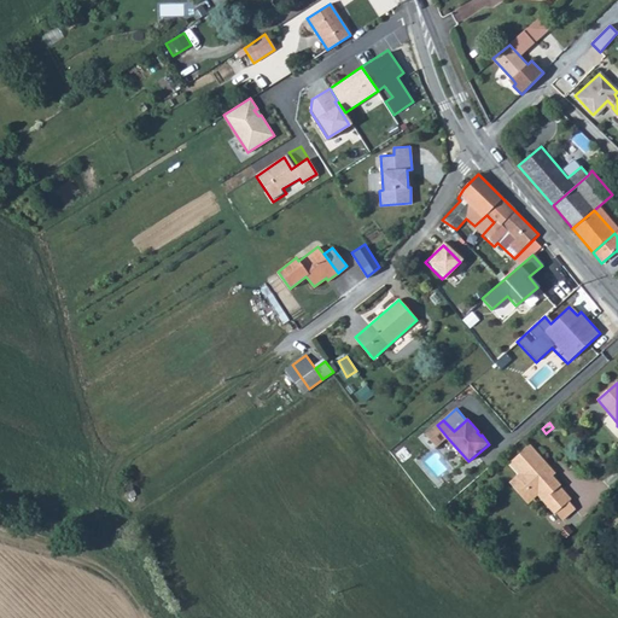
[(437,447),(448,438),(437,425),(426,435),(437,447)]
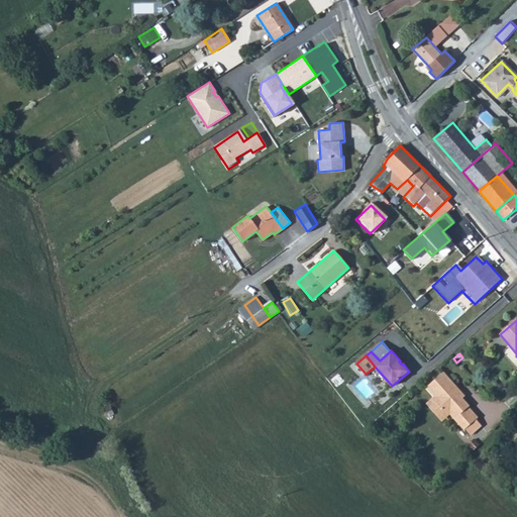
[(428,404),(438,414),(442,411),(442,412),(445,409),(450,416),(464,430),(466,429),(477,419),(479,418),(470,408),(471,406),(463,399),(458,397),(455,394),(459,390),(444,372),(426,388),(435,398),(428,404)]
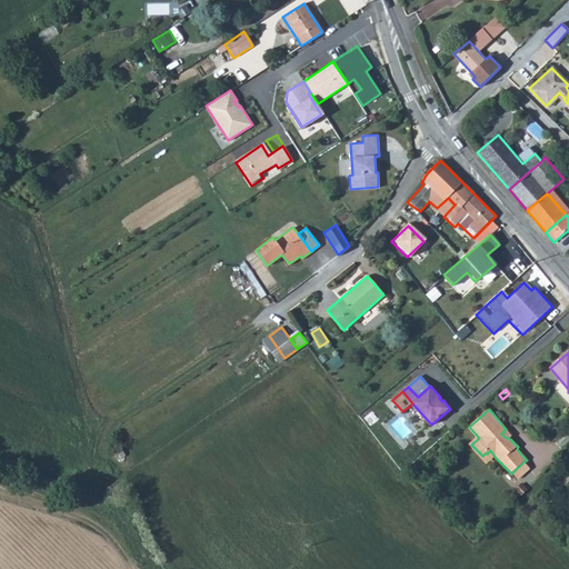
[(506,429),(501,433),(505,437),(510,439),(512,437),(506,429)]
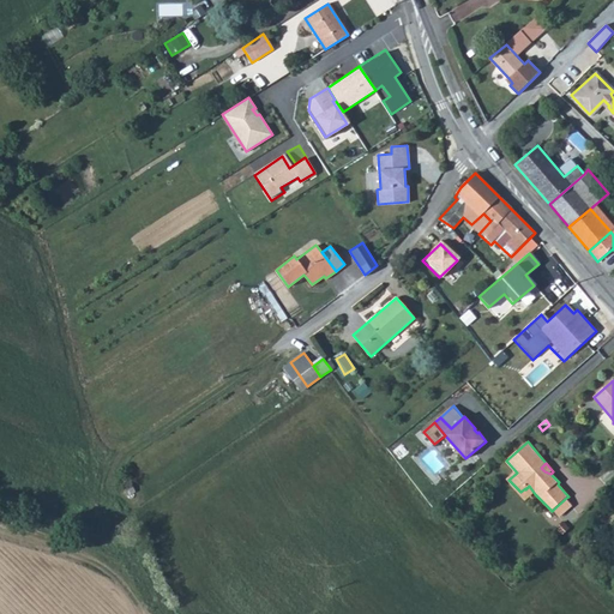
[(509,480),(506,482),(525,503),(535,494),(529,486),(525,489),(525,488),(521,492),(509,480)]
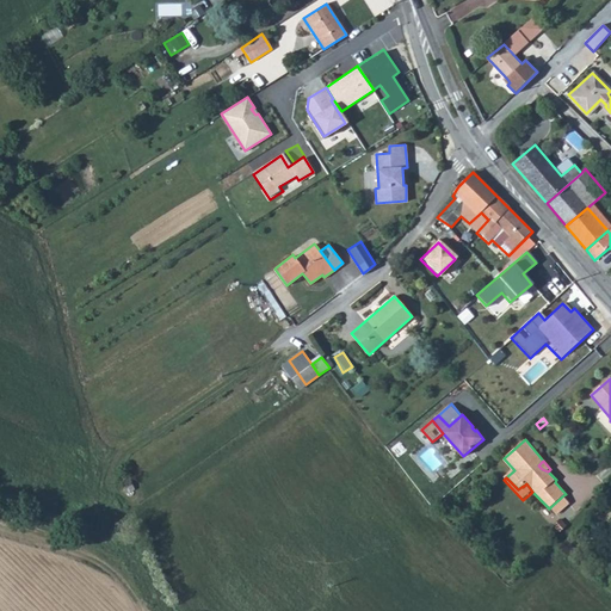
[(550,507),(557,516),(571,504),(563,495),(550,507)]
